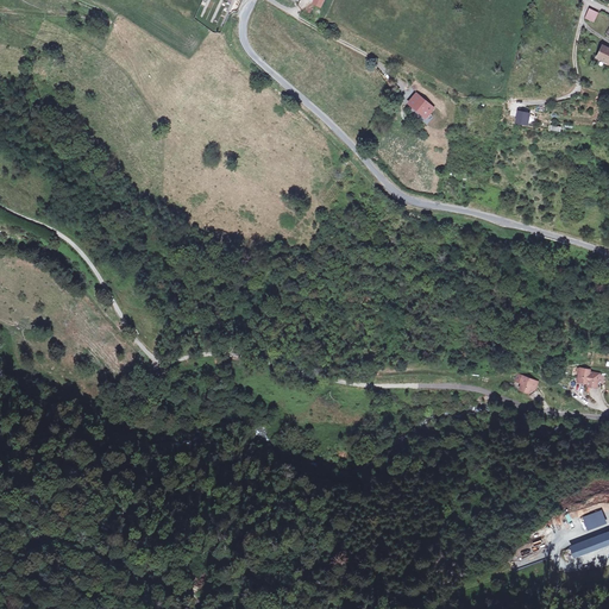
[(600,14),(590,10),(588,17),(595,22),(600,14)]
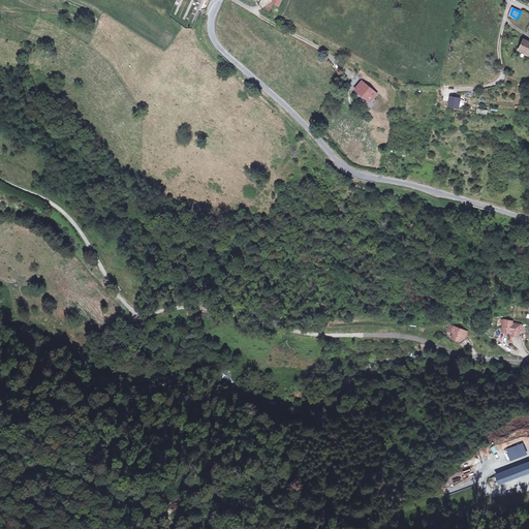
[(528,42),(524,40),(520,49),(528,54),(528,42)]
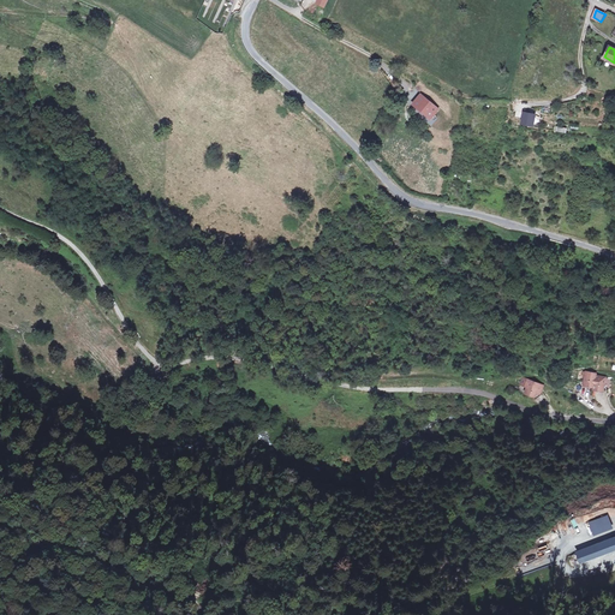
[(231,58),(225,48),(218,54),(224,63),(231,58)]
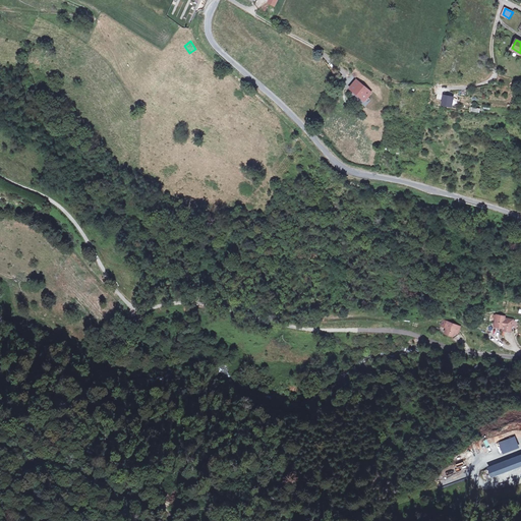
[(353,82),(348,78),(345,83),(349,87),(353,82)]
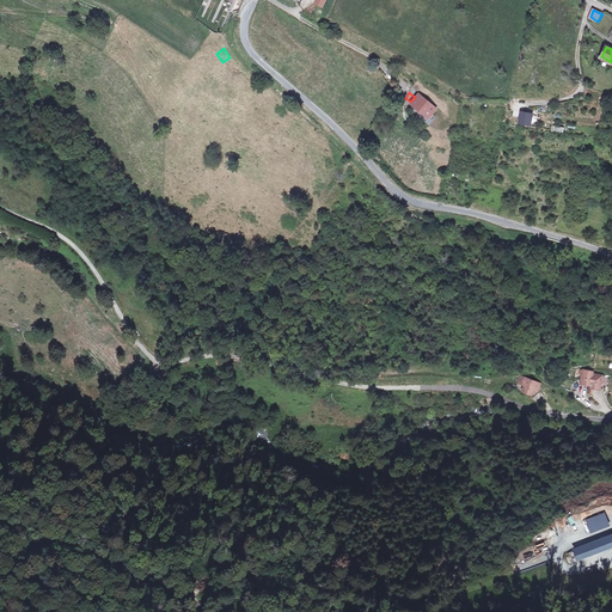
[(436,110),(418,96),(411,105),(429,118),(436,110)]
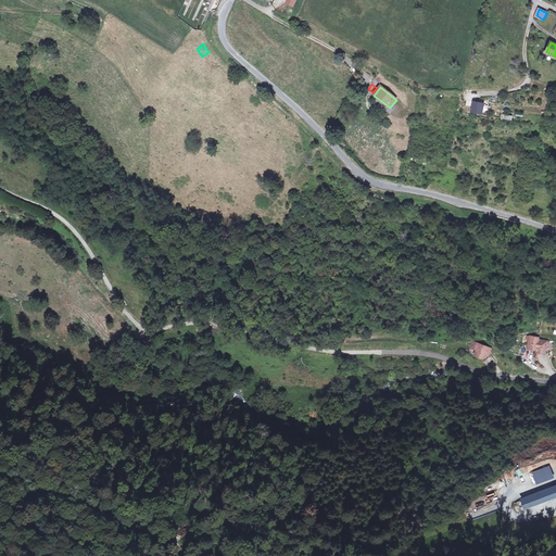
[(484,103),(475,102),(474,112),(482,114),(484,103)]
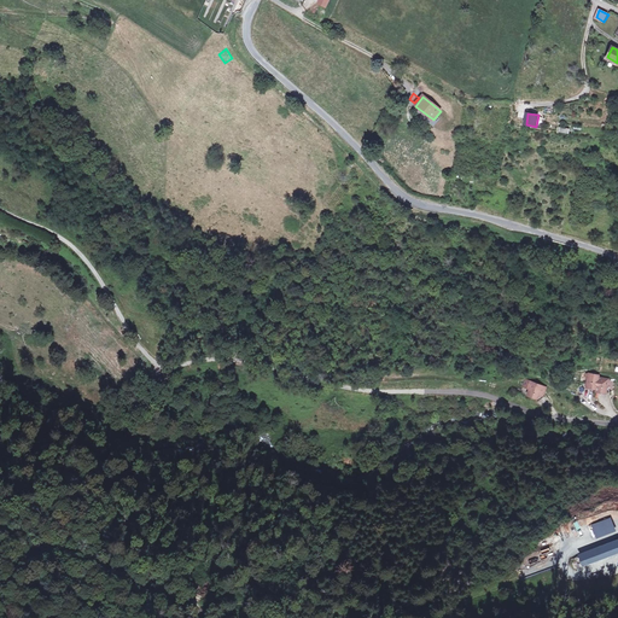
[(596,375),(587,373),(586,379),(584,386),(593,389),(593,391),(602,392),(604,385),(605,379),(596,378),(596,375)]
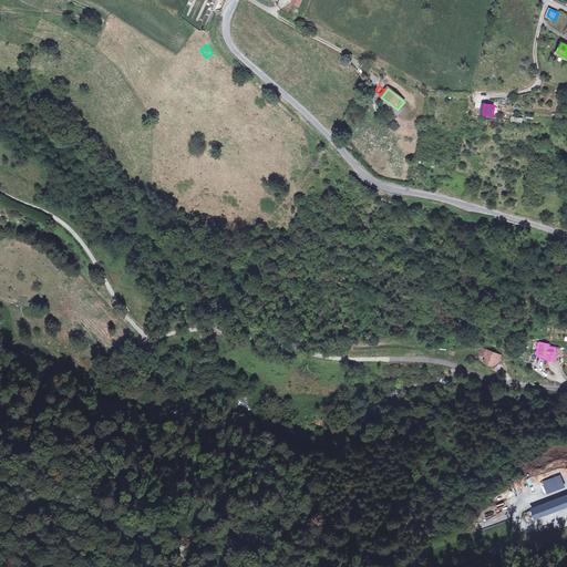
[(490,352),(484,350),(482,356),(487,359),(485,363),(495,368),(497,362),(501,363),(503,357),(490,352)]
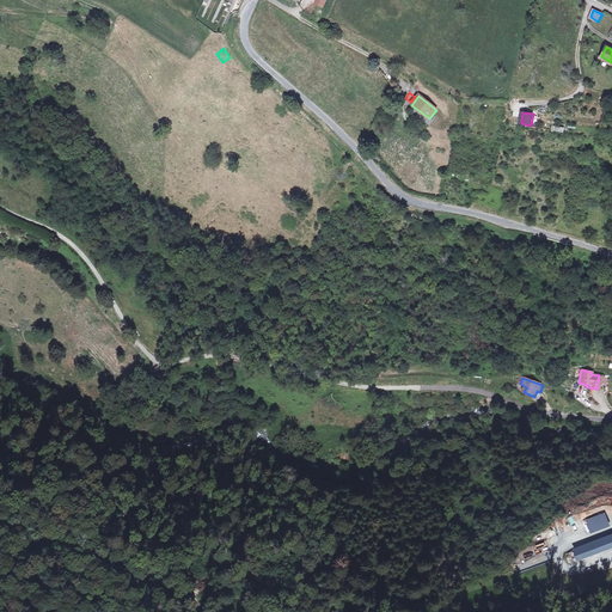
[(604,513),(586,519),(591,532),(610,525),(604,513)]
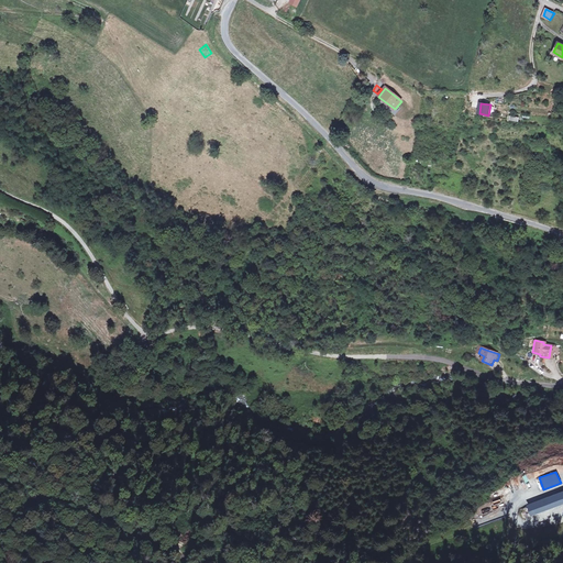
[(514,488),(520,484),(517,477),(510,482),(514,488)]
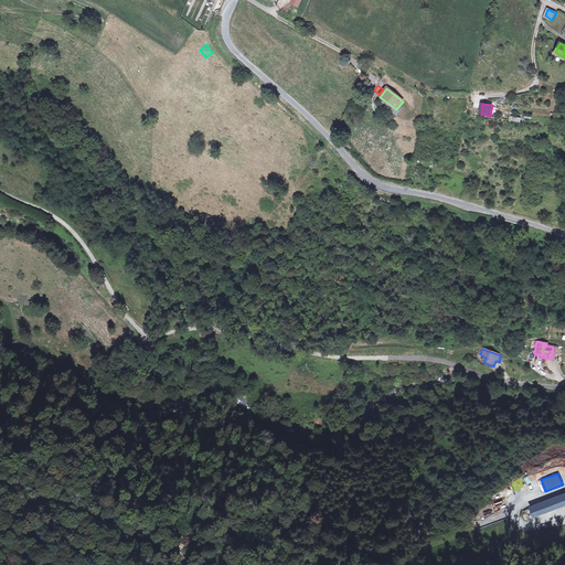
[(564,501),(540,511),(543,520),(564,512),(564,501)]
